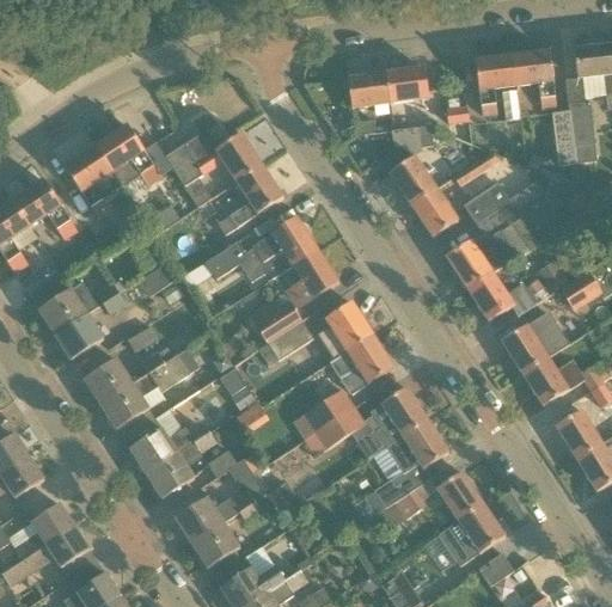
[(611,43),(574,48),(577,77),(603,74),(607,109),(611,108),(611,43)]
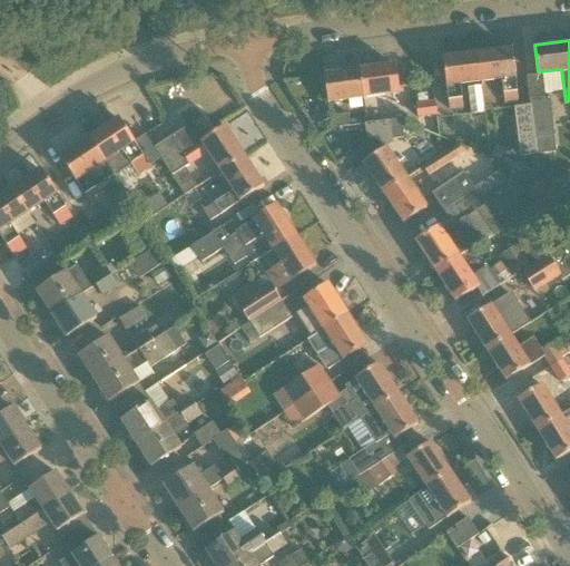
[(518,99),(512,47),(478,51),(481,80),(502,77),(504,100),(518,99)]
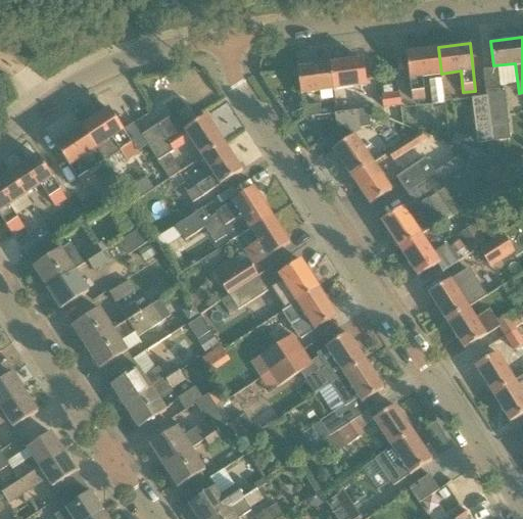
[(441,74),(438,47),(407,51),(414,98),(425,97),(423,76),(441,74)]
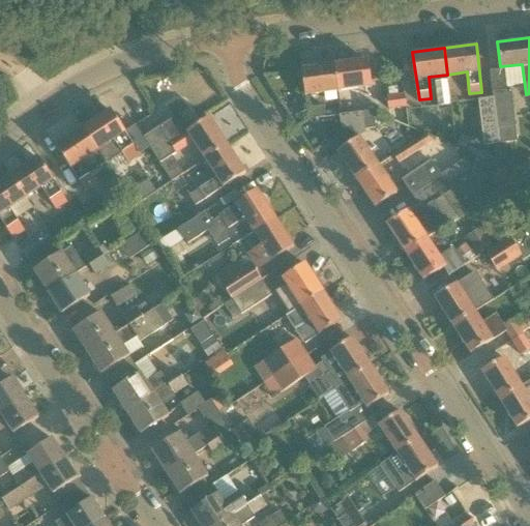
[(337,89),(372,84),(367,58),(334,62),(337,89)]
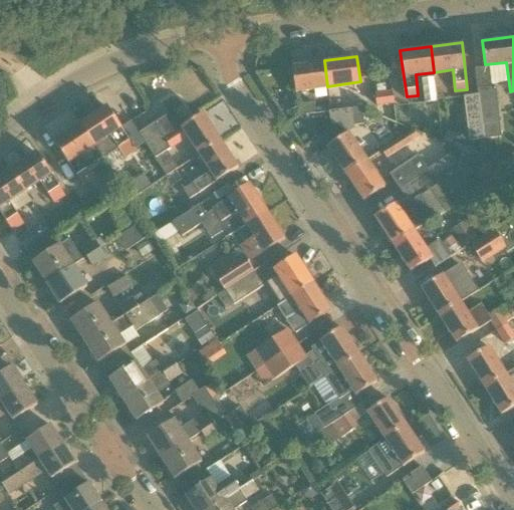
[(327,86),(324,60),(292,65),(295,90),(327,86)]
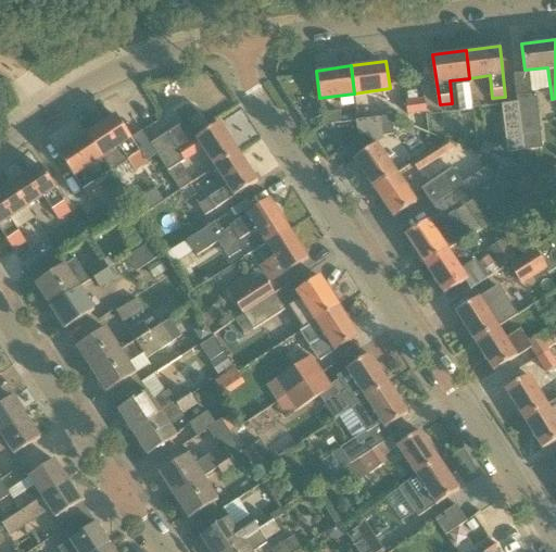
[(532,91),(516,93),(517,99),(522,148),(542,146),(536,91),(532,91)]
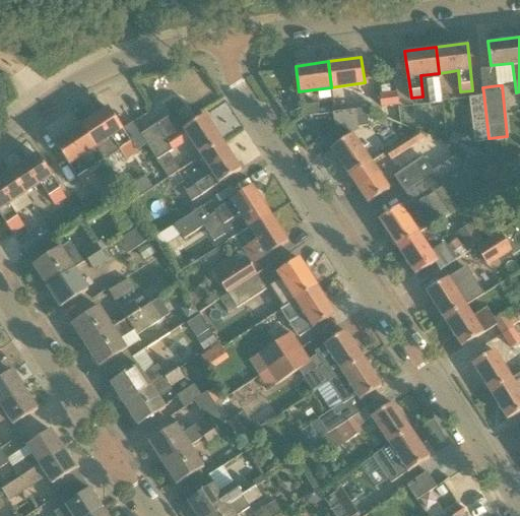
[(401,122),(397,88),(380,91),(382,114),(401,122)]
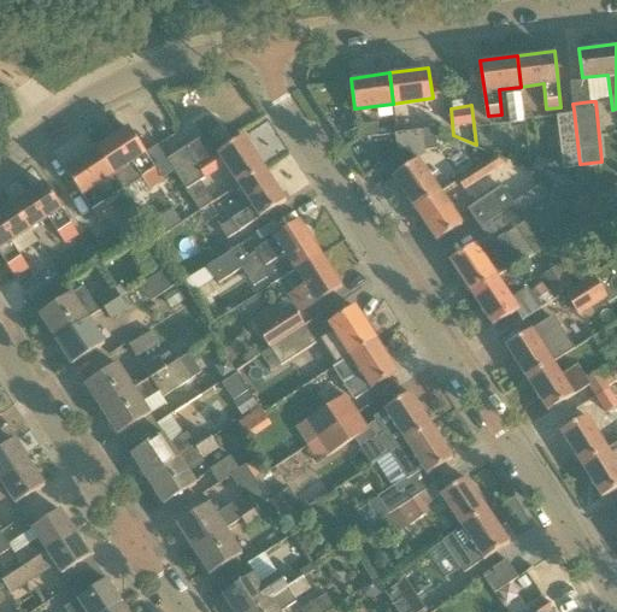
[(580,164),(574,110),(557,112),(563,165),(580,164)]
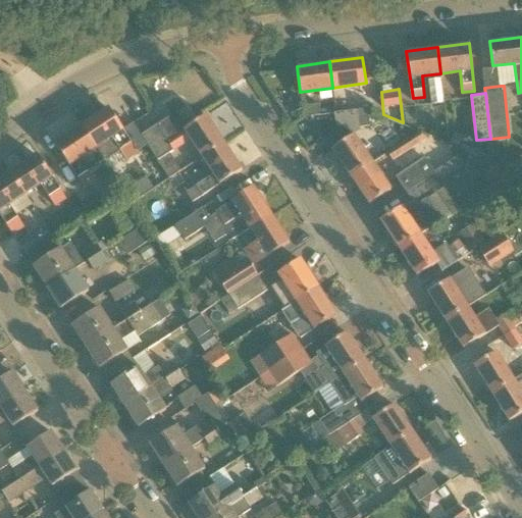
[(320,112),(318,101),(302,104),(303,115),(320,112)]
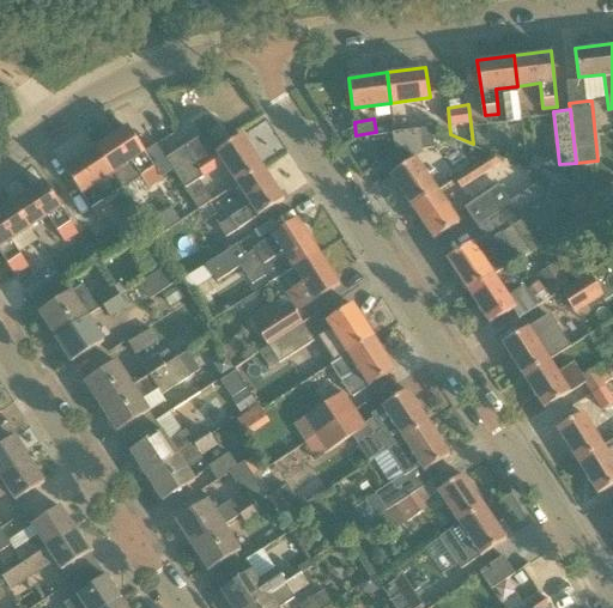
[(128,125),(96,146),(113,170),(122,184),(140,172),(149,183),(161,175),(144,150),(145,150),(128,125)]
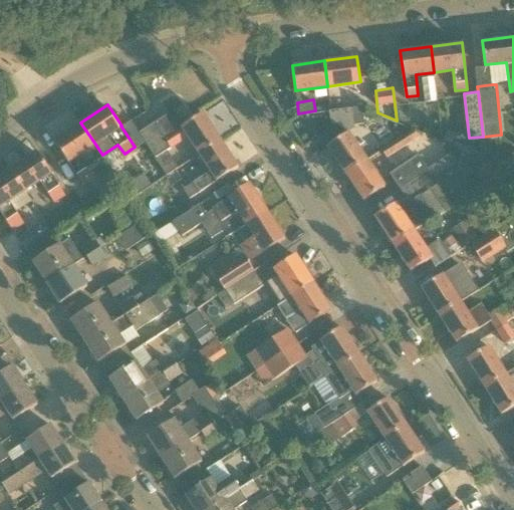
[(363,121),(361,105),(350,106),(351,122),(363,121)]
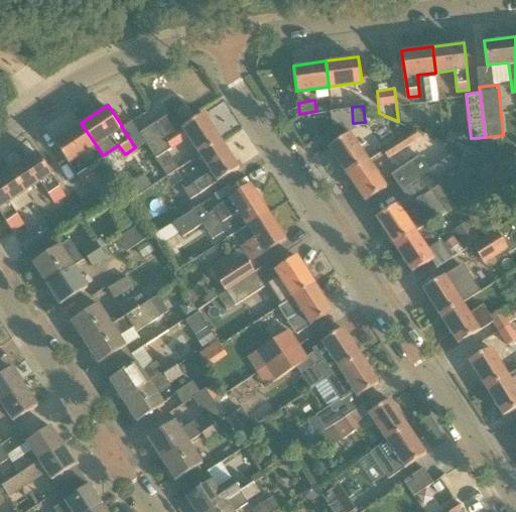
[(220,136),(204,112),(184,124),(174,108),(139,131),(167,173),(178,166),(167,149),(187,135),(199,151),(220,136)]
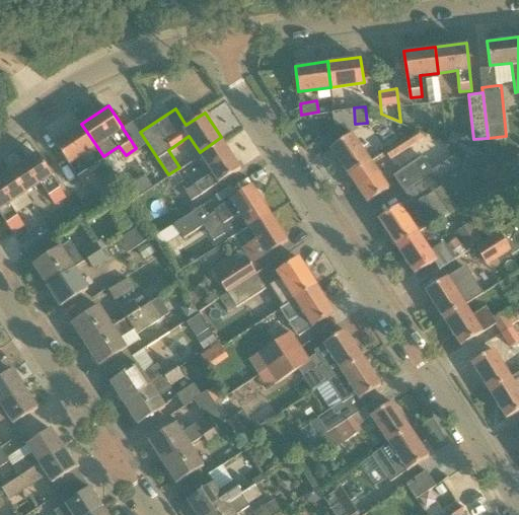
[(81,124),(55,141),(68,162),(69,162),(84,185),(94,177),(94,176),(80,155),(95,144),(81,124)]
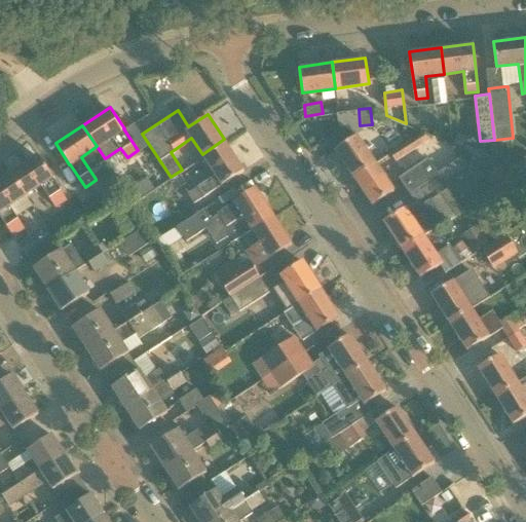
[(396,159),(428,138),(422,128),(389,150),(396,159)]
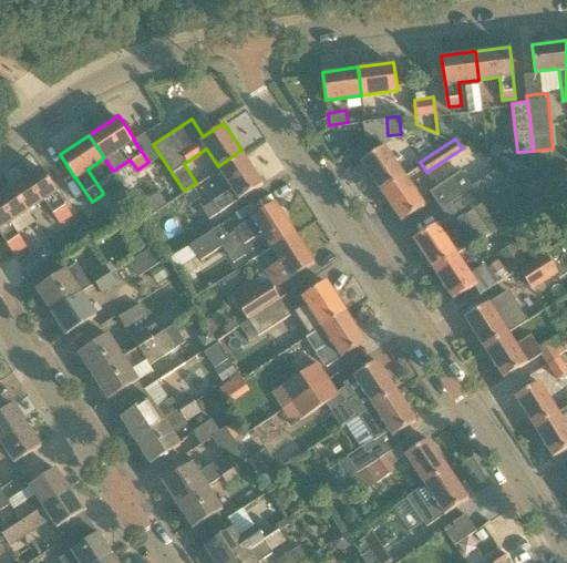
[(405,174),(384,144),(361,160),(381,190),(405,174)]
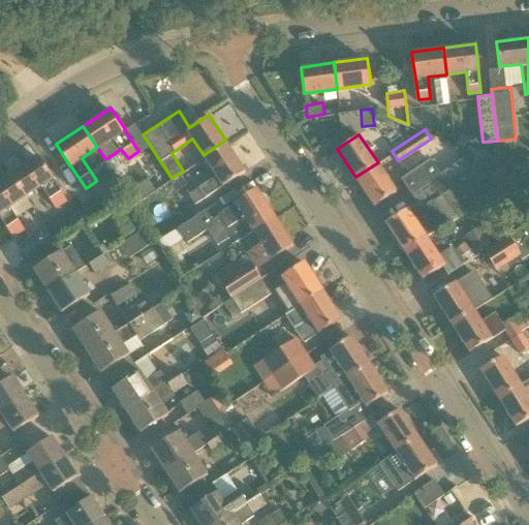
[(195,203),(245,171),(225,140),(204,155),(216,175),(189,193),(195,203)]
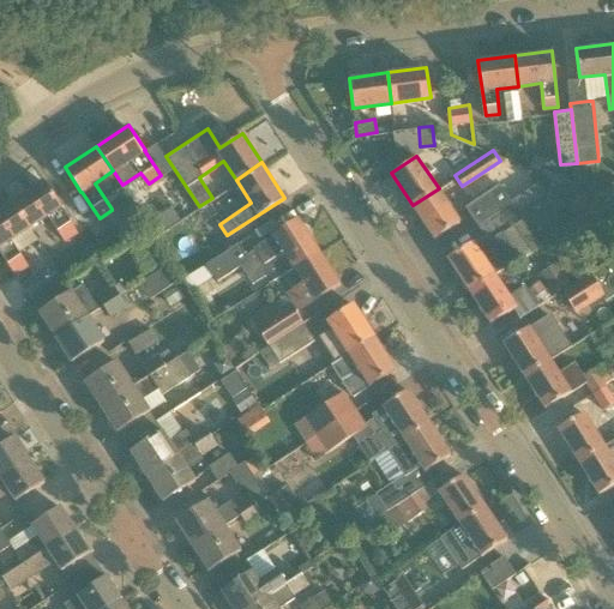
[(44,180),(12,202),(29,225),(48,213),(65,241),(78,231),(60,205),(61,205),(44,180)]
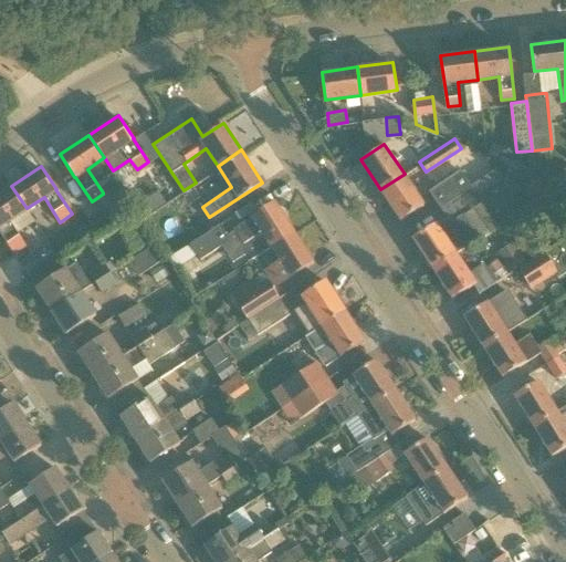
[(478,189),(502,177),(496,166),(472,178),(478,189)]
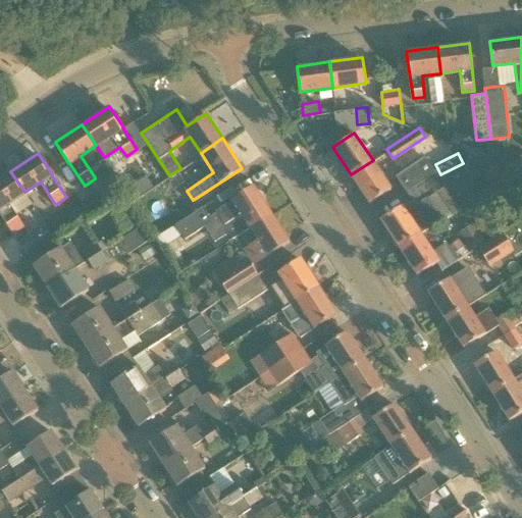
[(396,174),(406,190),(434,170),(425,156),(396,174)]
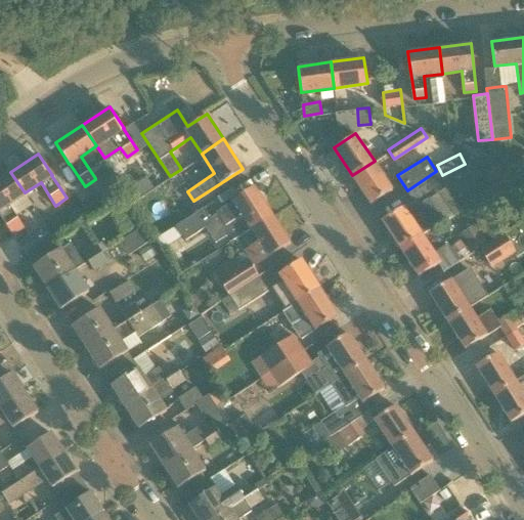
[(492,159),(487,172),(493,175),(498,162),(492,159)]
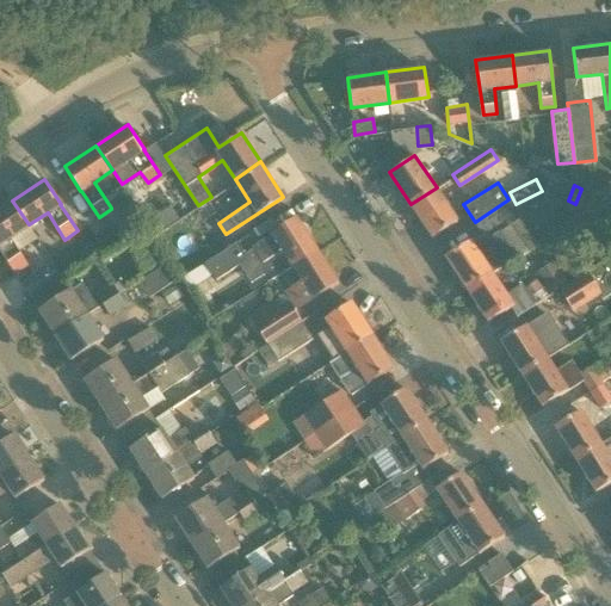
[(457,220),(437,187),(411,204),(432,236),(457,220)]
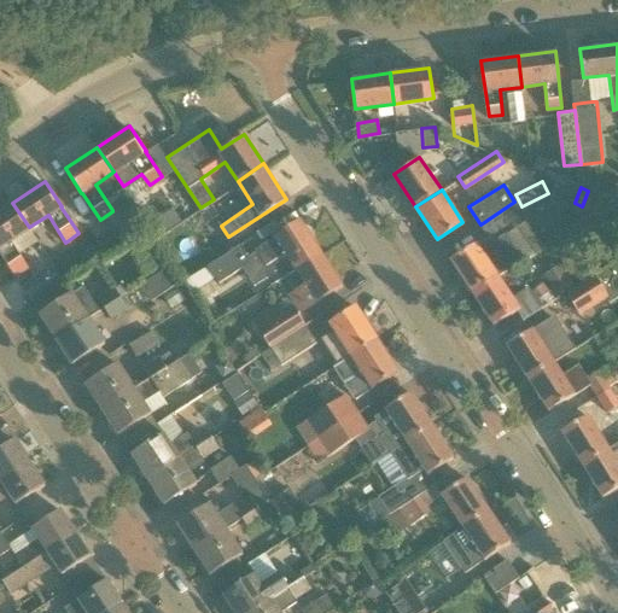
[(487,234),(450,258),(472,291),(497,275),(523,258),(506,233),(526,219),(522,210),(520,211),(514,202),(481,225),(487,234)]
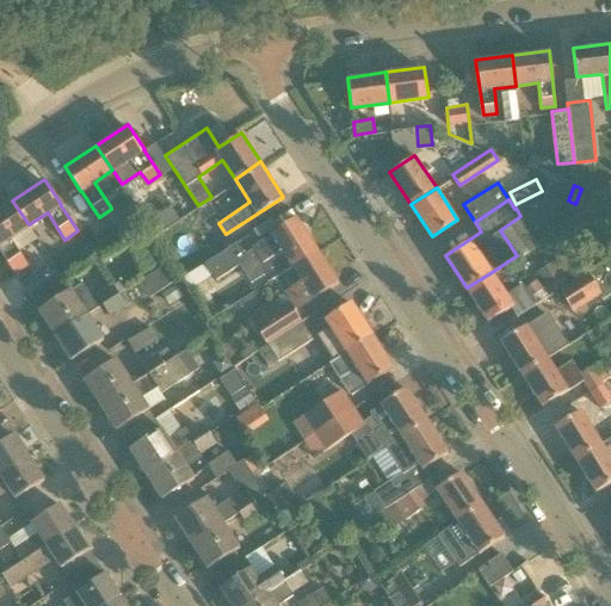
[(12,201),(0,209),(0,248),(16,272),(29,264),(28,263),(11,236),(29,224),(12,201)]
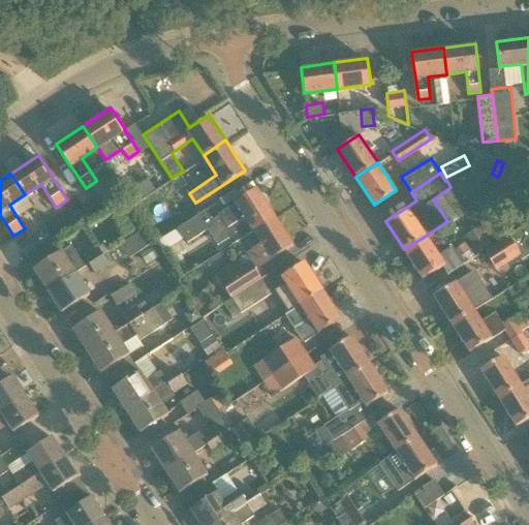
[(144,195),(136,184),(127,190),(134,202),(144,195)]
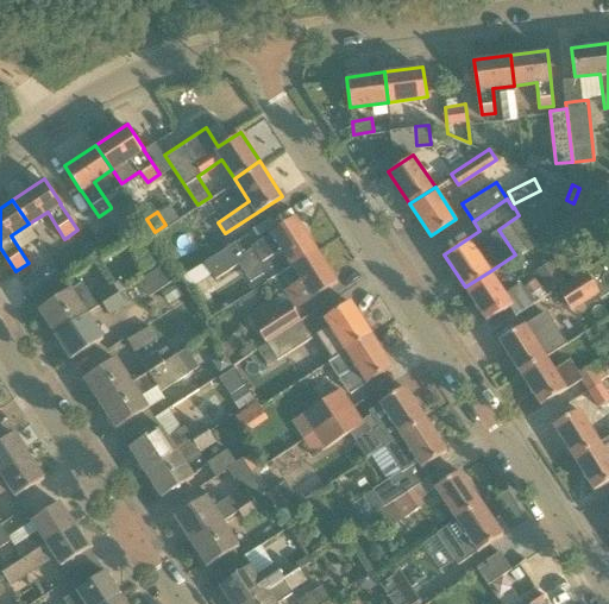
[(237,239),(180,275),(188,288),(212,271),(215,276),(239,262),(251,280),(263,272),(262,259),(281,247),(292,264),(316,247),(296,215),(261,238),(251,244),(252,245),(244,251),(237,239)]
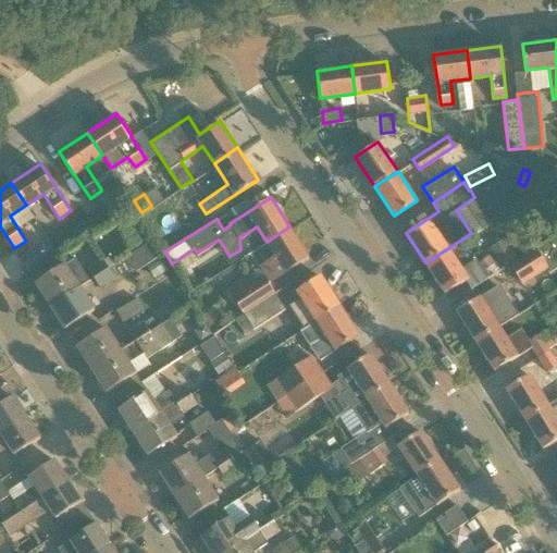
[(100,205),(88,212),(98,228),(110,220),(123,211),(114,198),(102,207),(100,205)]
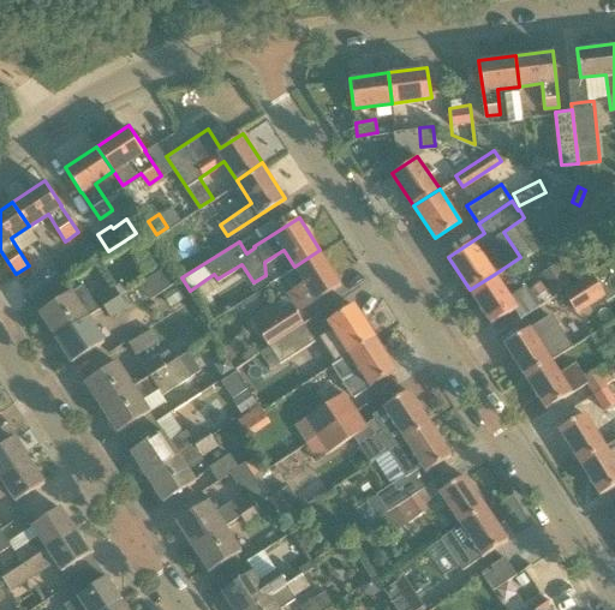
[(299,310),(339,285),(341,283),(320,250),(294,267),(304,281),(286,293),(299,310)]
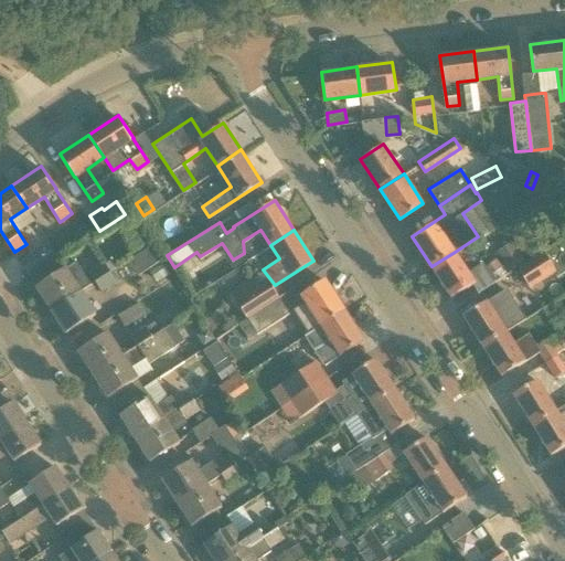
[(509,267),(523,257),(510,240),(496,250),(509,267)]
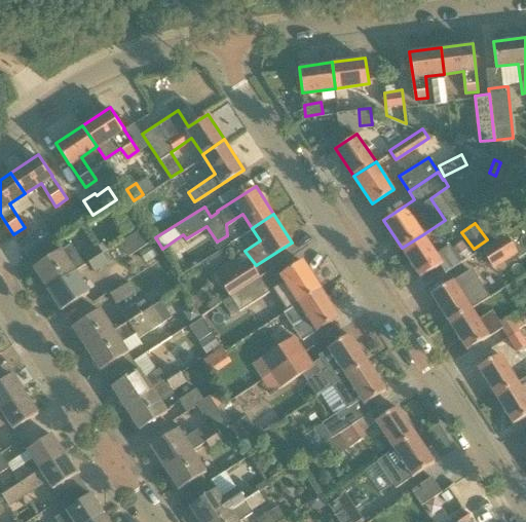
[(39,228),(19,241),(27,254),(47,240),(39,228)]
